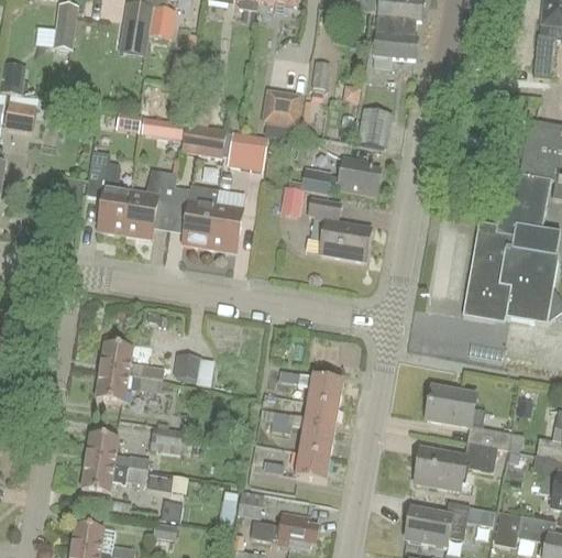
[(140,0),(140,3),(131,2),(124,51),(147,54),(150,34),(153,8),(154,0),(140,0)]
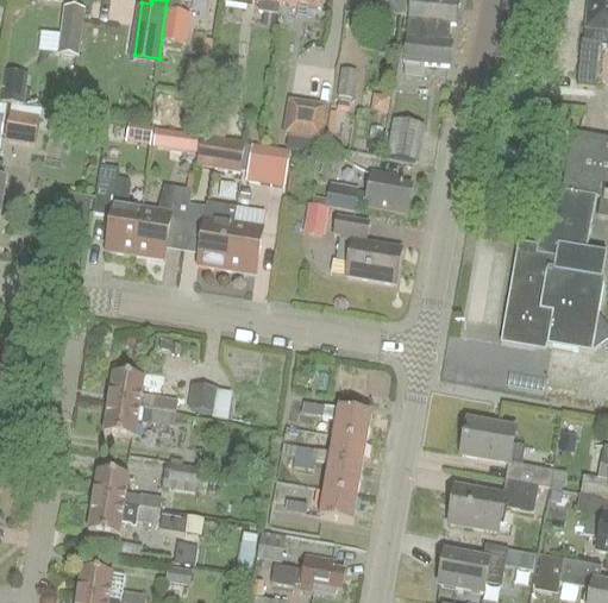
[(280,0),(232,0),(251,2),(251,0),(258,0),(257,8),(277,11),(279,0),(280,0)]
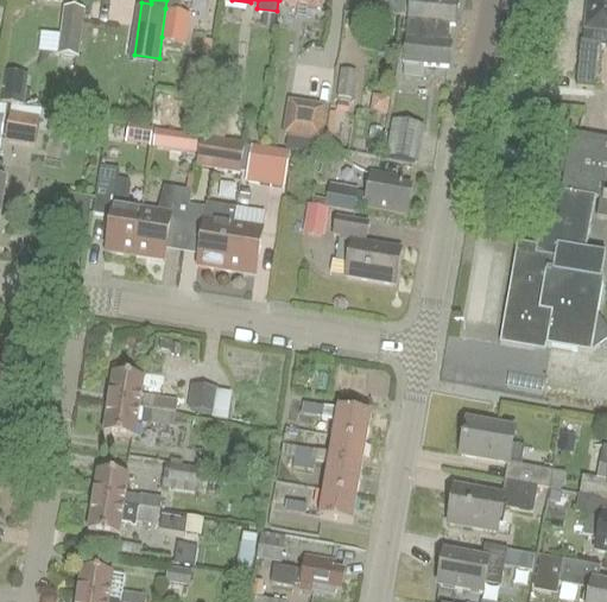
[(404,13),(405,0),(356,0),(355,7),(404,13)]
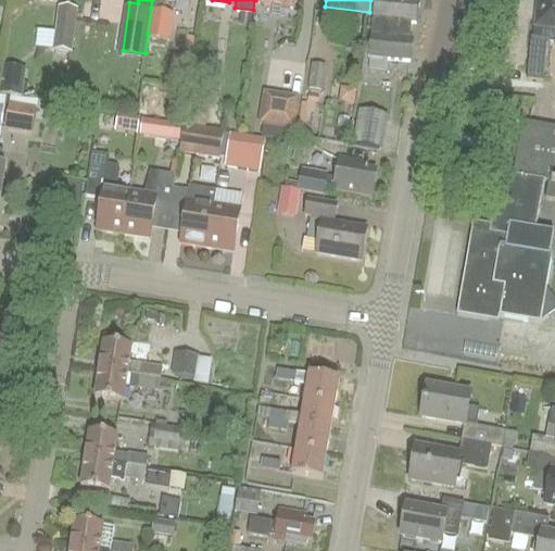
[(414,20),(416,0),(373,0),(367,53),(408,58),(411,36),(407,36),(410,20),(414,20)]
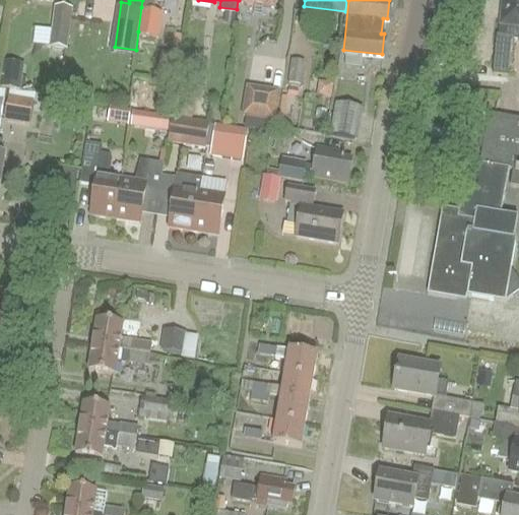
[(518,35),(518,0),(503,0),(502,7),(500,7),(498,31),(496,31),(492,71),(507,73),(511,35),(518,35)]
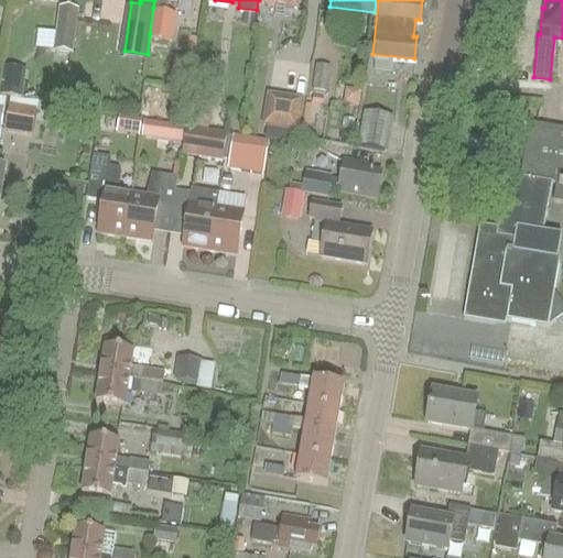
[(73,50),(78,6),(58,3),(53,47),(73,50)]
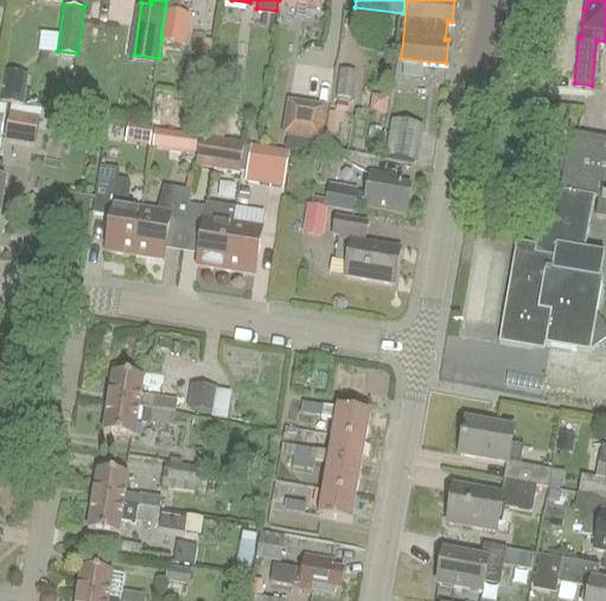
[(189,11),(165,8),(161,37),(184,39),(189,11)]
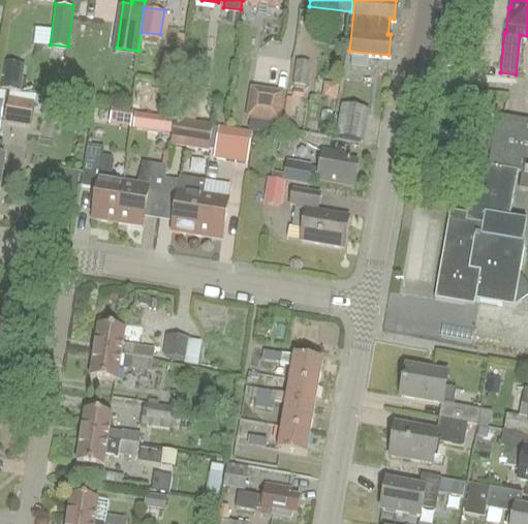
[(185,32),(176,31),(174,49),(183,50),(185,32)]
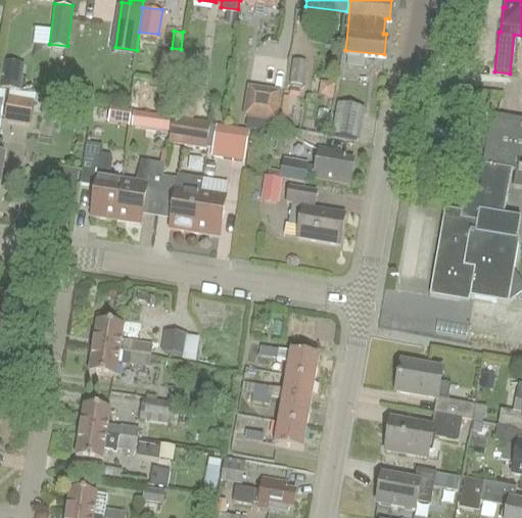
[(182,51),(167,49),(164,67),(180,68),(182,51)]
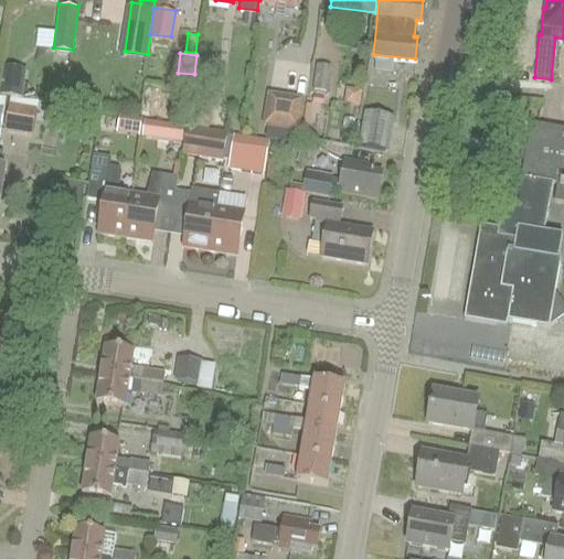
[(327,88),(330,62),(315,61),(311,86),(327,88)]
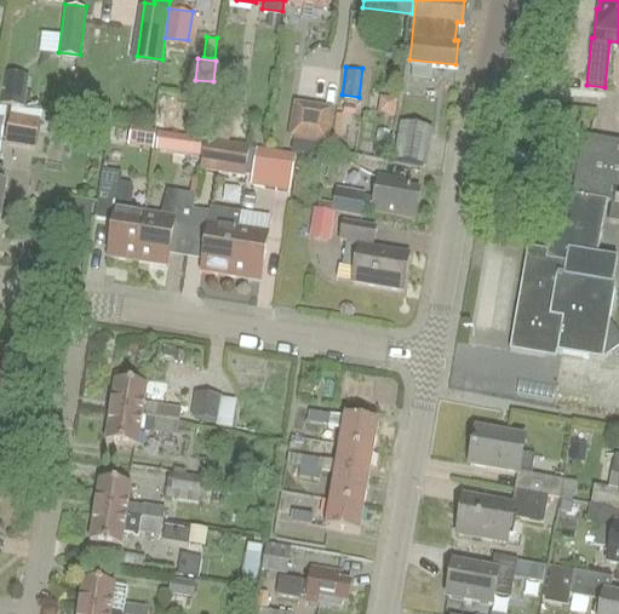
[(0,99),(24,104),(29,73),(3,69),(0,86),(0,99)]
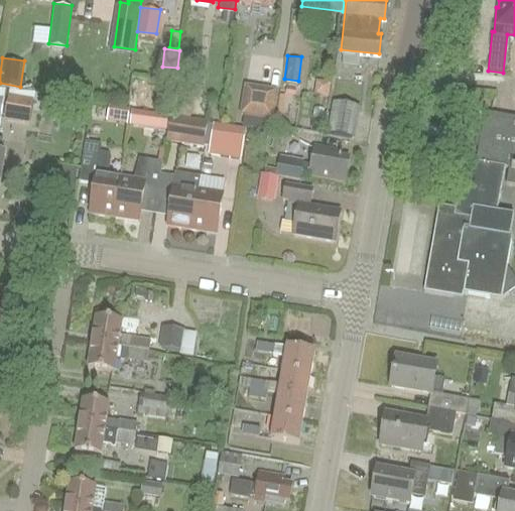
[(72,81),(63,80),(61,92),(70,93),(72,81)]
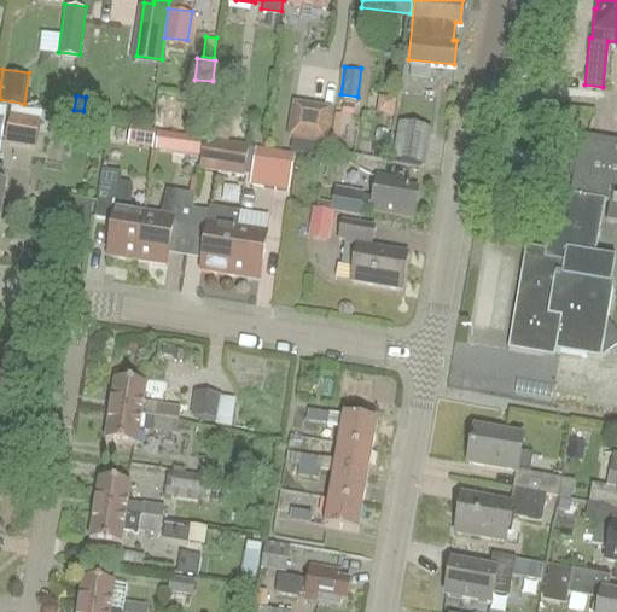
[(294,97),(286,134),(326,141),(332,104),(294,97)]
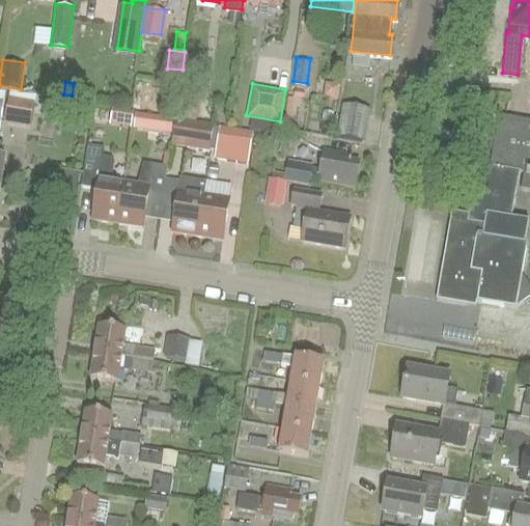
[(183,115),(195,117),(198,93),(187,91),(183,115)]
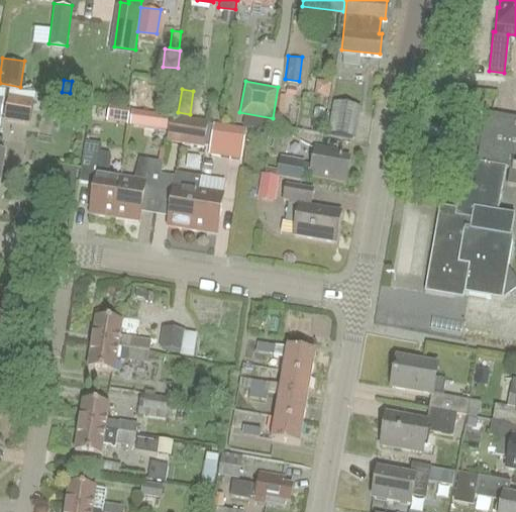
[(0,177),(4,151),(0,150),(0,145),(2,135),(0,135),(0,112),(4,112),(3,114),(28,118),(31,97),(6,93),(6,99),(2,99),(3,96),(0,95),(0,177)]
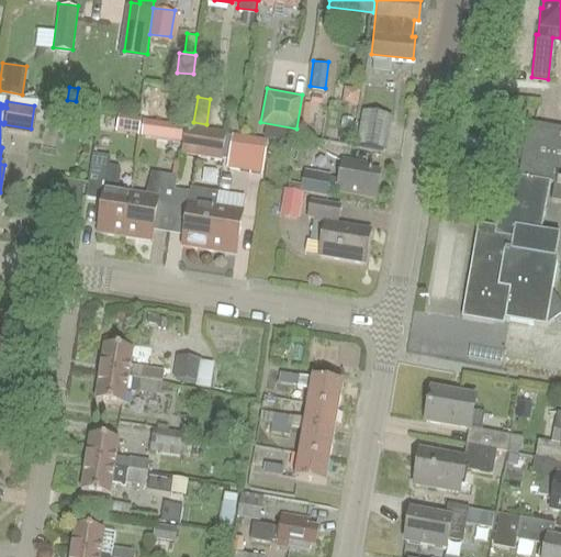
[(356,142),(382,146),(389,111),(361,107),(356,142)]
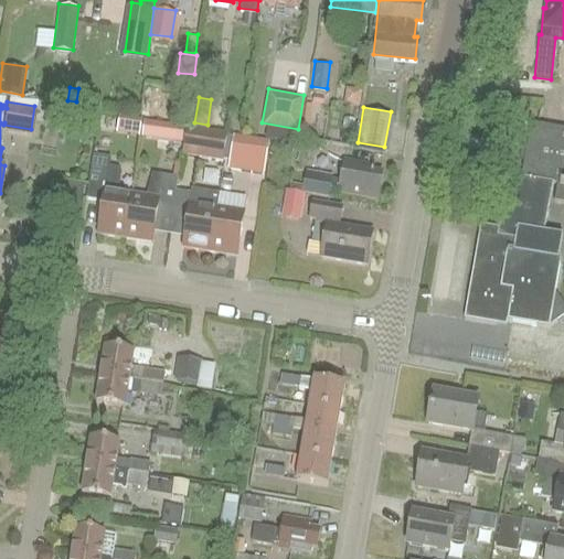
[(123,111),(110,109),(108,126),(119,128),(123,111)]
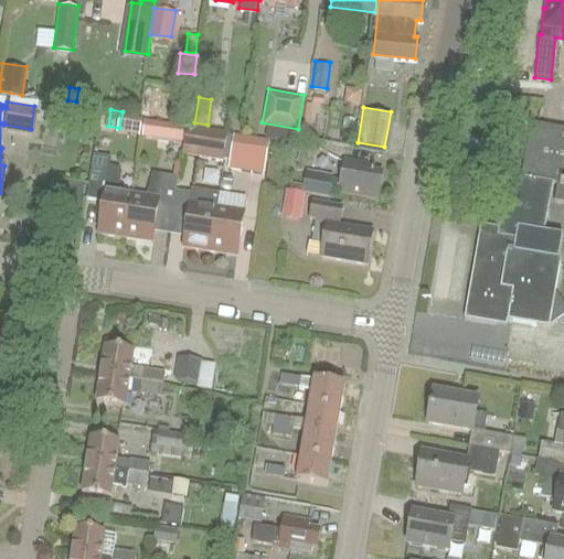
[(139,132),(141,115),(132,114),(130,131),(139,132)]
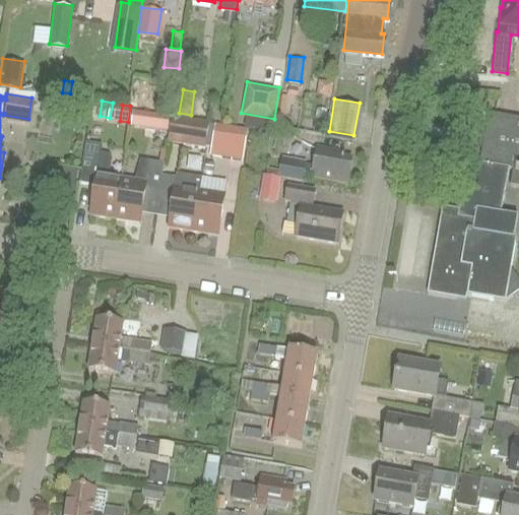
[(148,110),(133,107),(131,119),(147,121),(148,110)]
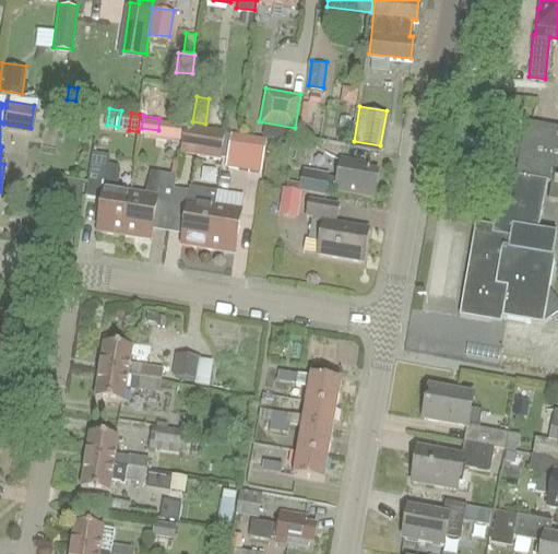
[(557,124),(524,118),(521,133),(518,133),(513,155),(518,156),(514,173),(546,178),(550,178),(547,196),(557,197),(557,124)]
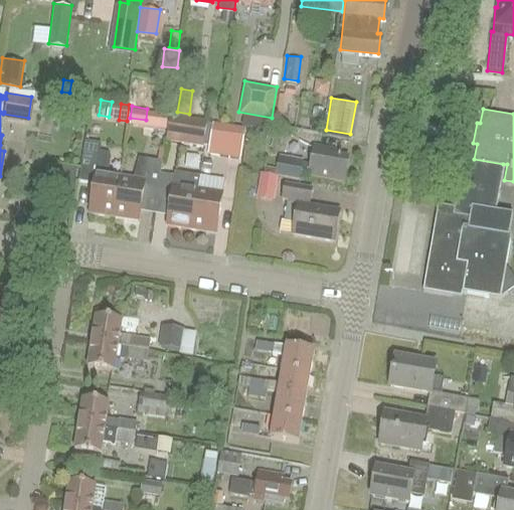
[(202,145),(206,118),(170,112),(166,139),(202,145)]
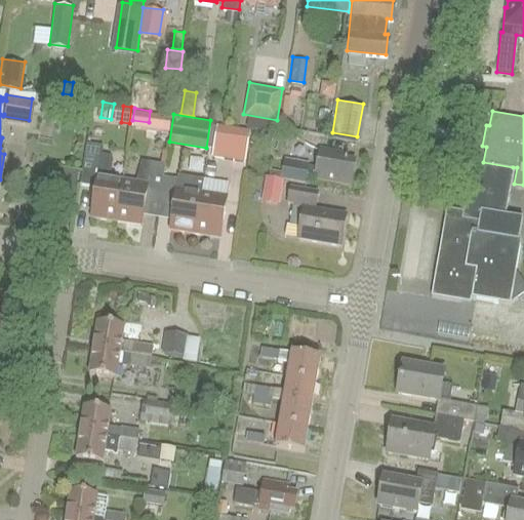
[(250,127),(218,122),(212,154),(244,159),(250,127)]
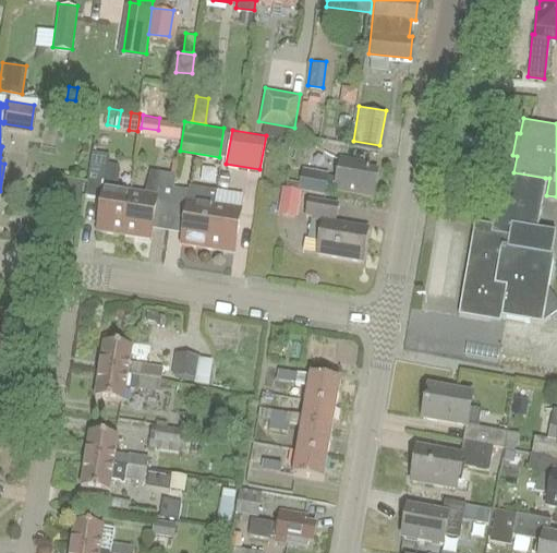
[(278,146),(279,136),(269,134),(268,144),(278,146)]
